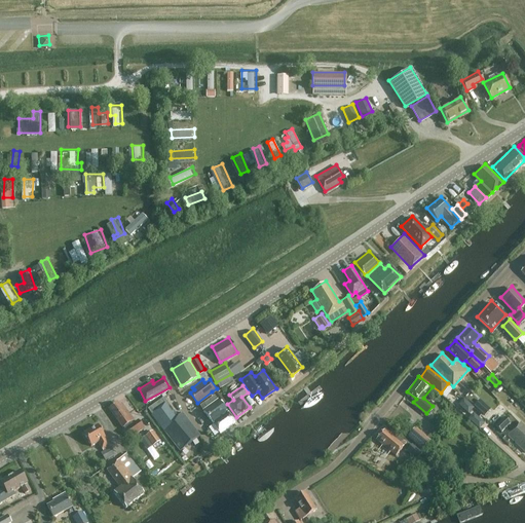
[(457,403),(467,412),(474,406),(463,397),(457,403)]
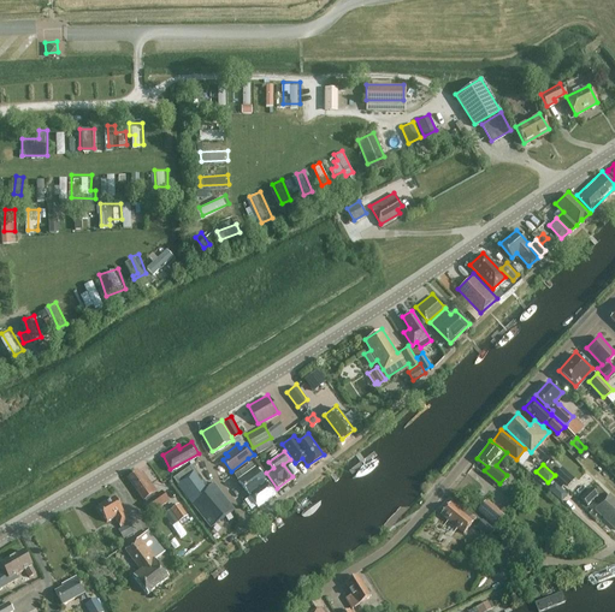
[(574,476),(562,464),(554,473),(567,485),(574,476)]
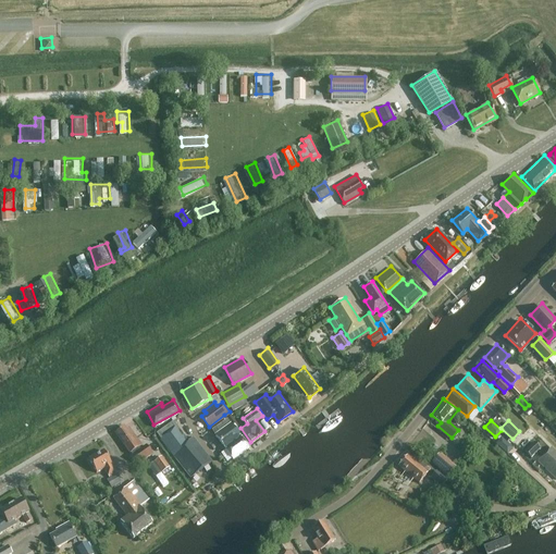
[(215,433),(233,457),(247,445),(231,422),(215,433)]
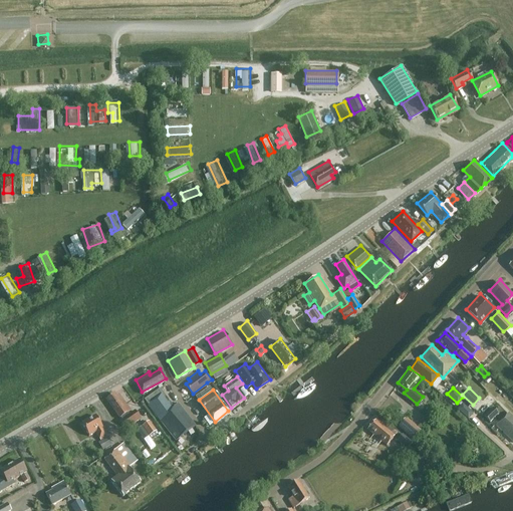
[(115,395),(113,392),(106,397),(119,416),(120,415),(121,418),(126,426),(140,417),(135,409),(129,413),(126,410),(130,409),(118,393),(115,395)]
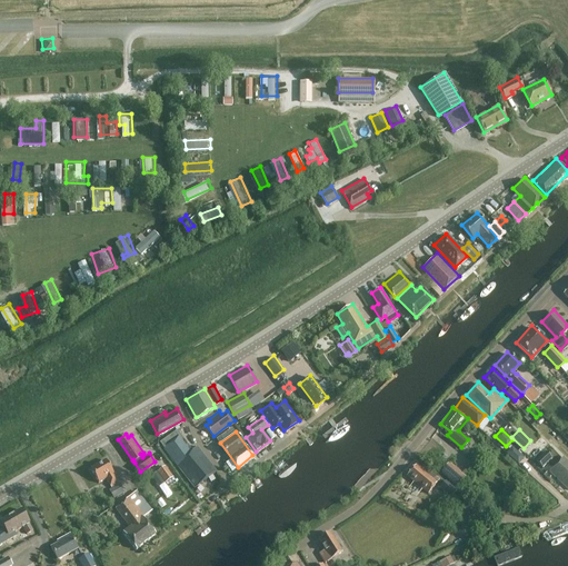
[(190,450),(178,435),(163,446),(195,486),(216,469),(197,445),(190,450)]
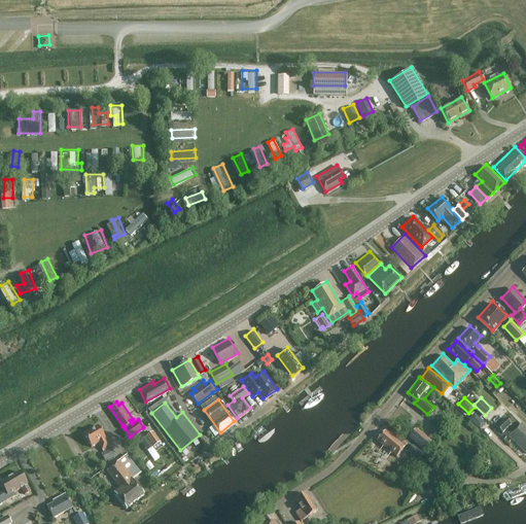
[(485,422),(474,412),(467,418),(480,428),(485,422)]
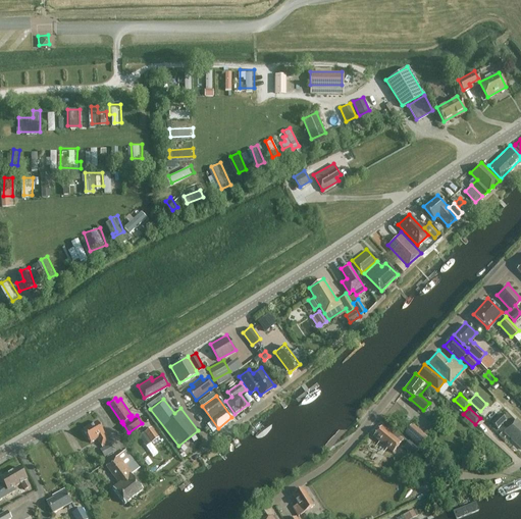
[(506,418),(500,412),(491,421),(497,427),(506,418)]
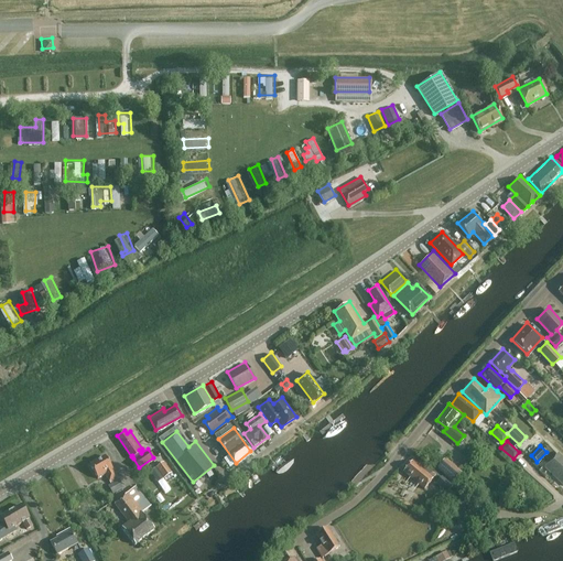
[(544,465),(562,482),(562,456),(558,451),(544,465)]
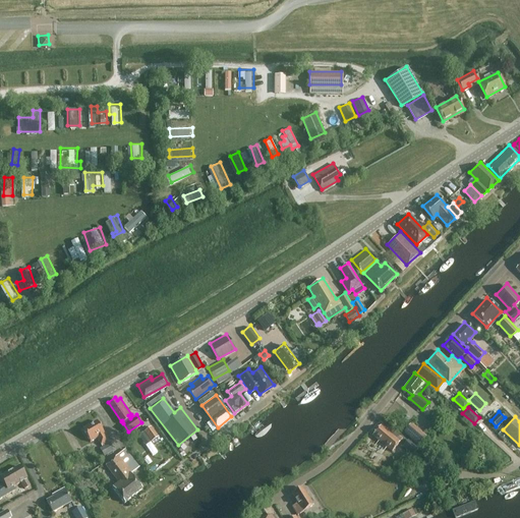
[(104,432),(97,419),(82,427),(90,440),(97,436),(102,445),(108,441),(103,433),(104,432)]
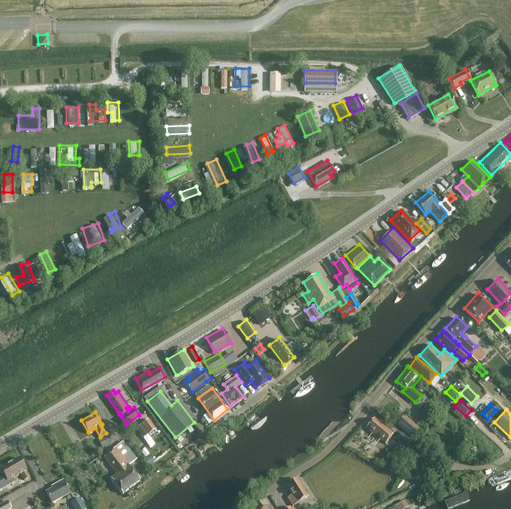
[(366,426),(385,441),(395,429),(376,413),(373,417),(366,426)]
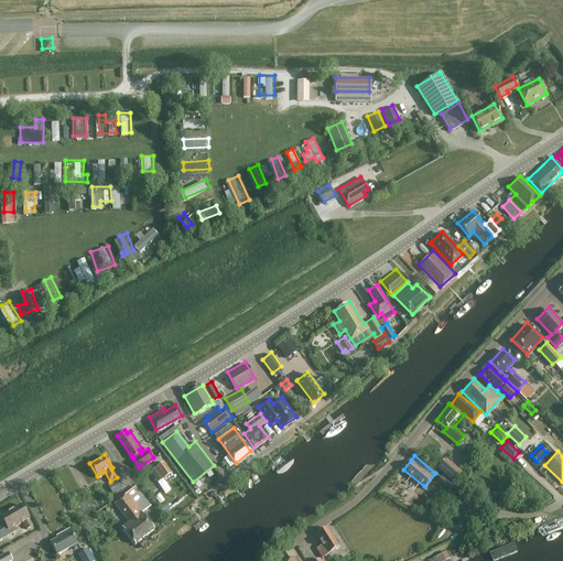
[(437,470),(451,482),(461,470),(445,456),(436,465),(440,467),(437,470)]
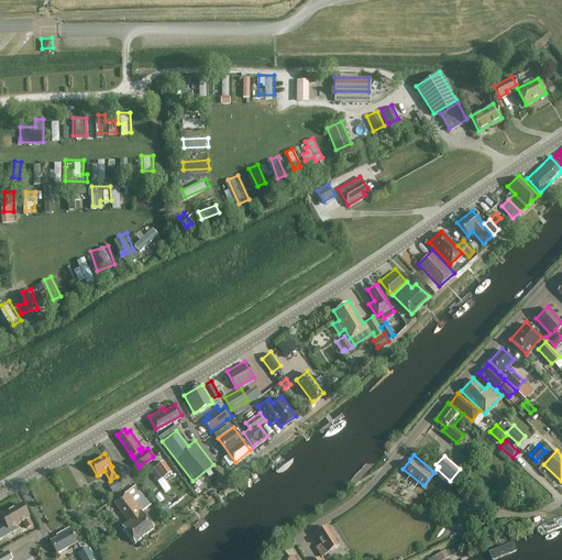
[(171,470),(163,460),(155,465),(163,475),(171,470)]
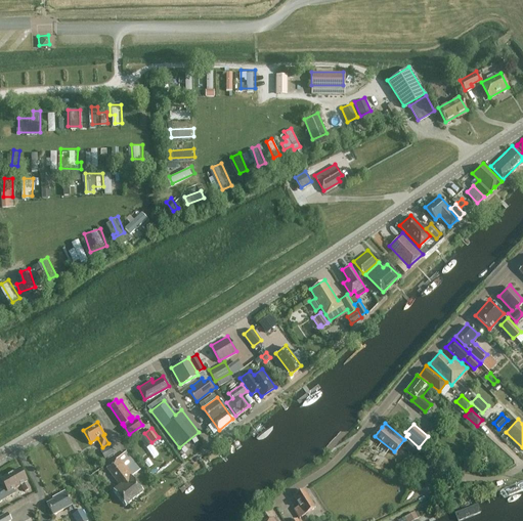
[(404,447),(415,456),(420,449),(409,440),(404,447)]
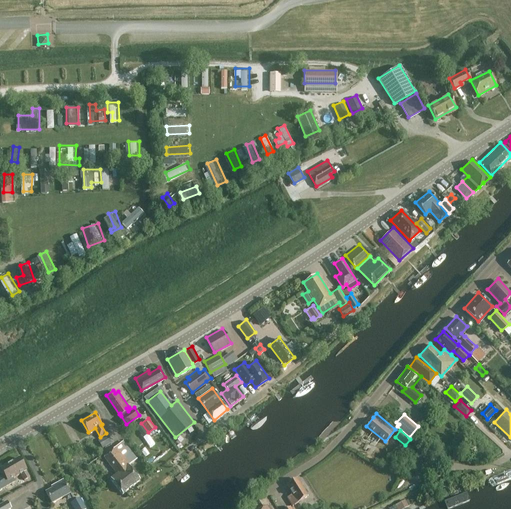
[(111,441),(107,433),(97,438),(102,446),(111,441)]
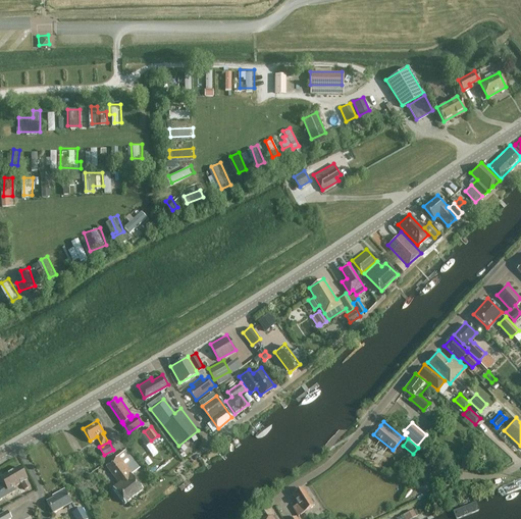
[(139,466),(124,448),(106,465),(118,481),(112,486),(124,502),(142,487),(131,472),(139,466)]
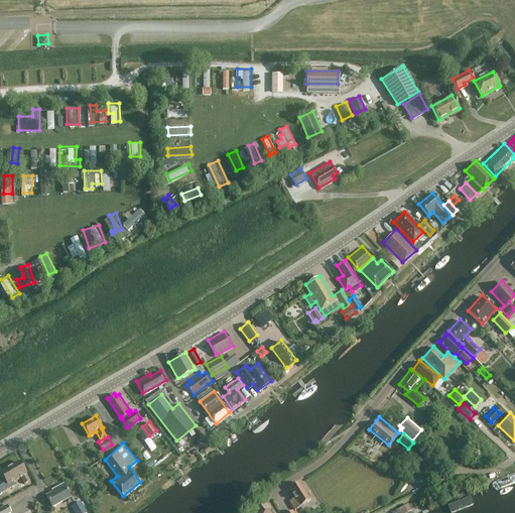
[(29,479),(25,473),(26,472),(19,460),(9,466),(16,478),(20,476),(24,482),(29,479)]
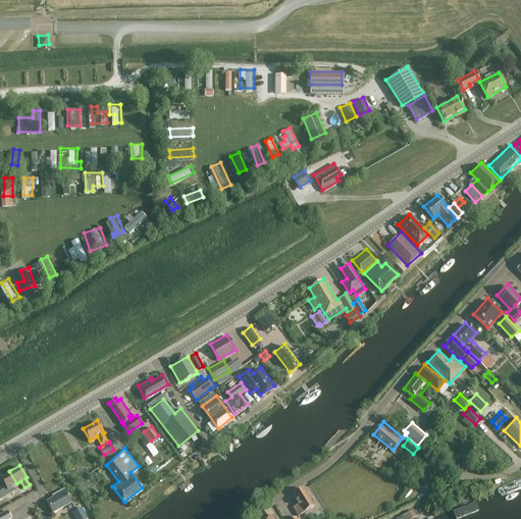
[(13,485),(16,483),(9,471),(0,476),(3,482),(0,483),(0,496),(14,488),(13,485)]
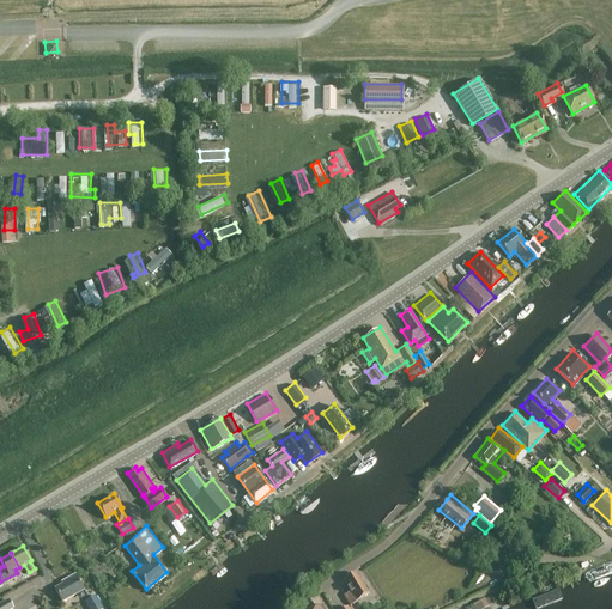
[(555,570),(552,564),(538,570),(543,582),(555,577),(551,571),(555,570)]
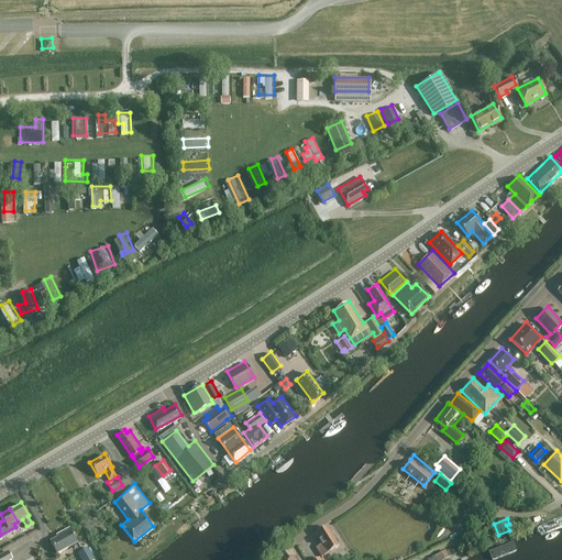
[(561,520),(537,531),(541,541),(561,533),(561,520)]
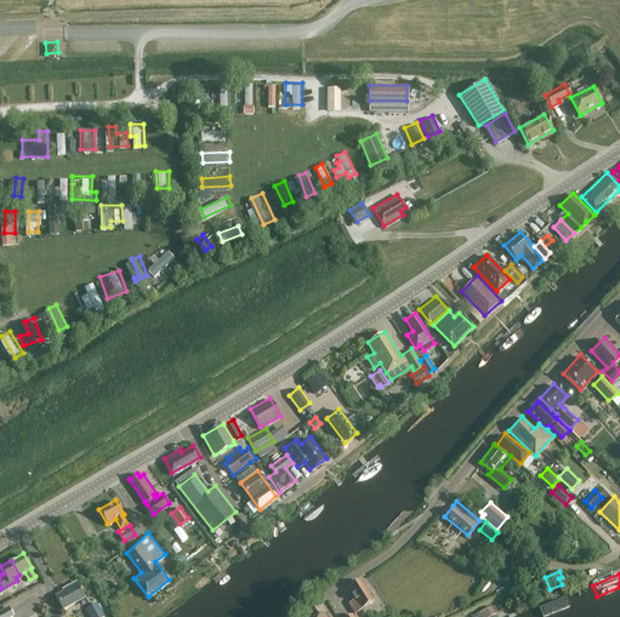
[(348,601),(354,611),(373,599),(359,578),(348,586),(353,593),(352,594),(354,596),(348,601)]
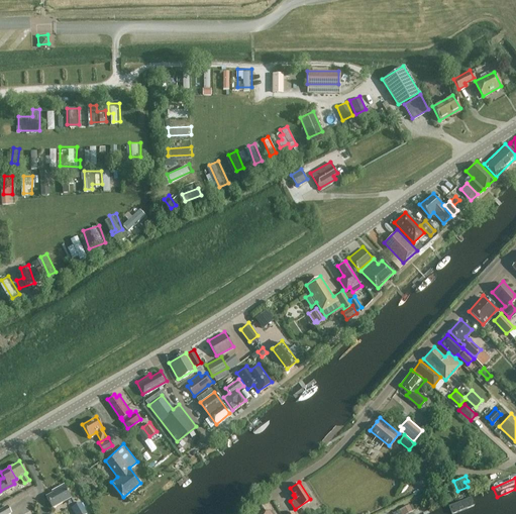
[(45,495),(52,506),(70,496),(63,483),(54,488),(55,490),(45,495)]
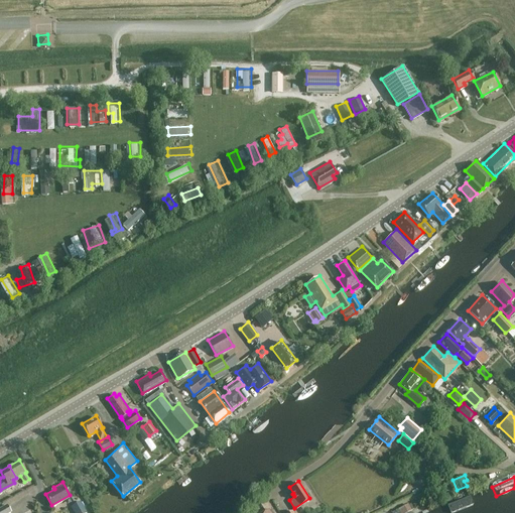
[(452,512),(474,502),(470,494),(447,504),(452,512)]
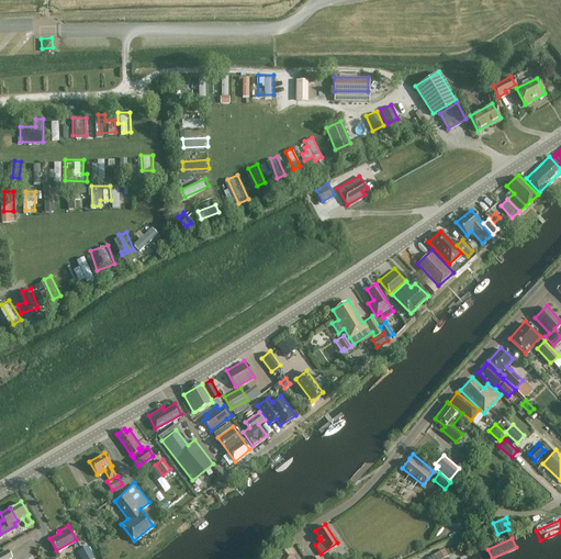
[(77,550),(81,558),(90,558),(93,557),(87,545),(77,550)]
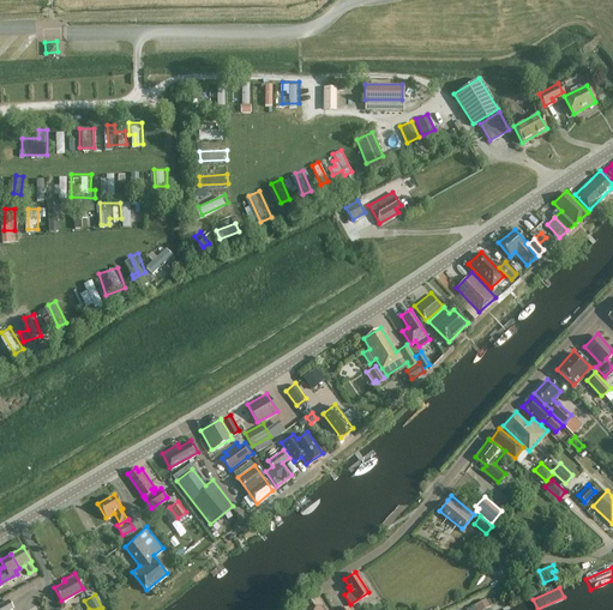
[(0,609),(6,609),(13,607),(8,597),(0,602),(0,609)]
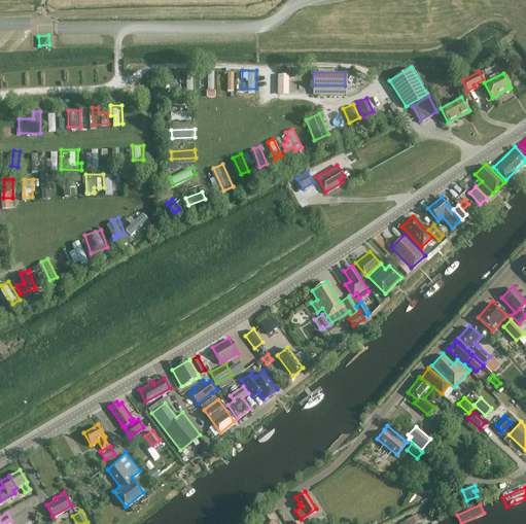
[(410,523),(420,519),(417,513),(407,518),(409,523),(410,523)]
